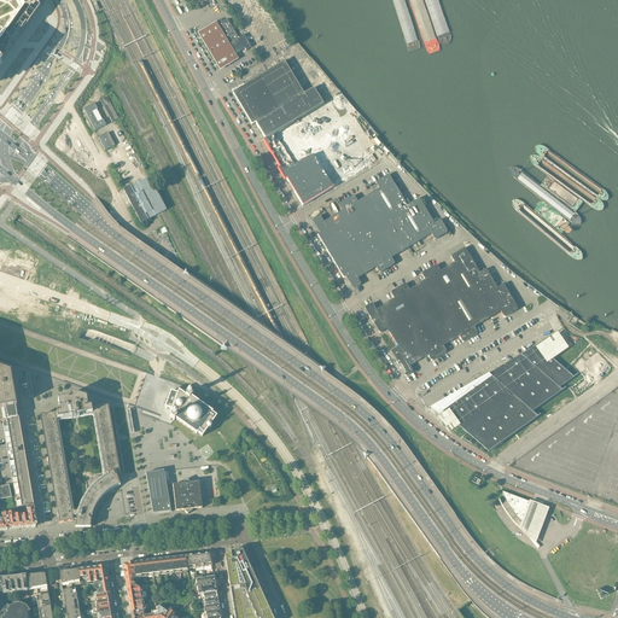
[(0,0),(0,65),(1,64),(40,9),(35,0),(0,0)]
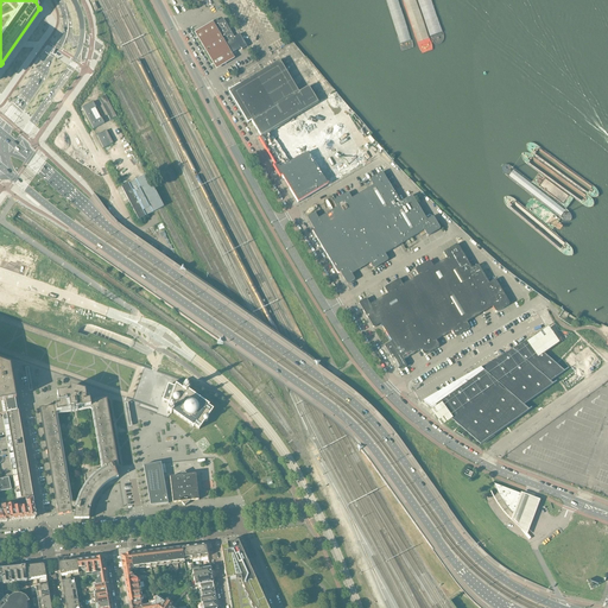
[(217,19),(213,21),(214,21),(219,30),(217,31),(222,39),(225,38),(228,43),(227,43),(226,43),(233,54),(241,49),(241,50),(247,46),(240,35),(234,37),(223,19),(219,23),(217,19)]
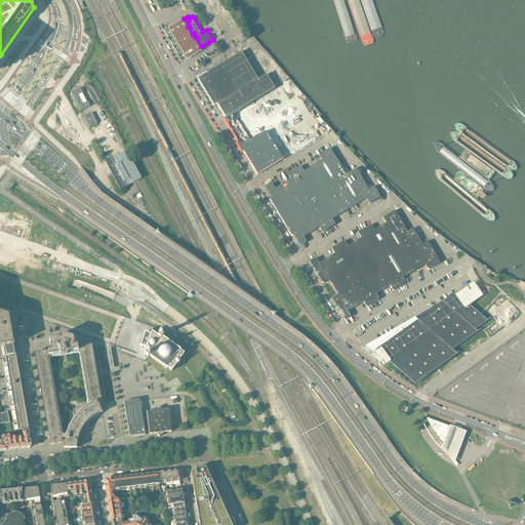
[(202,50),(184,18),(167,29),(187,61),(202,50)]
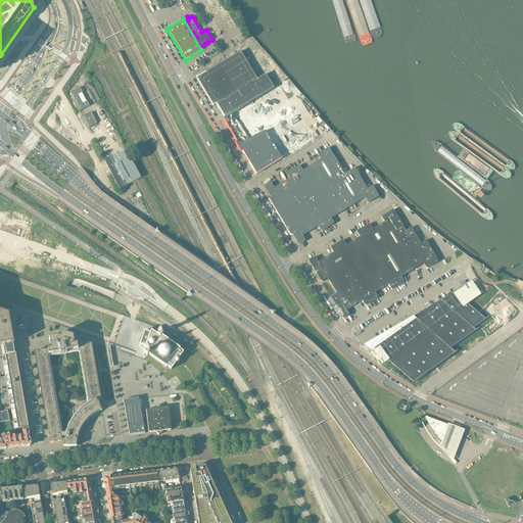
[(227,27),(233,39),(241,35),(235,22),(227,27)]
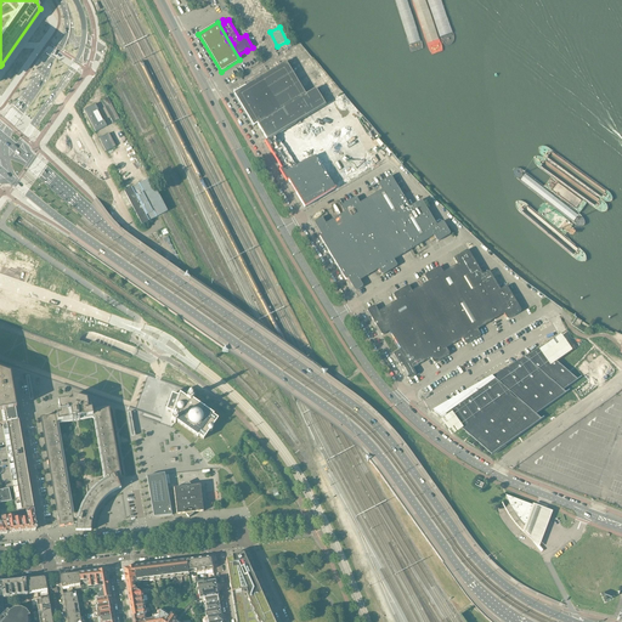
[(235,92),(233,94),(236,97),(253,126),(258,124),(267,141),(326,106),(316,89),(306,95),(286,62),(246,86),(235,92)]
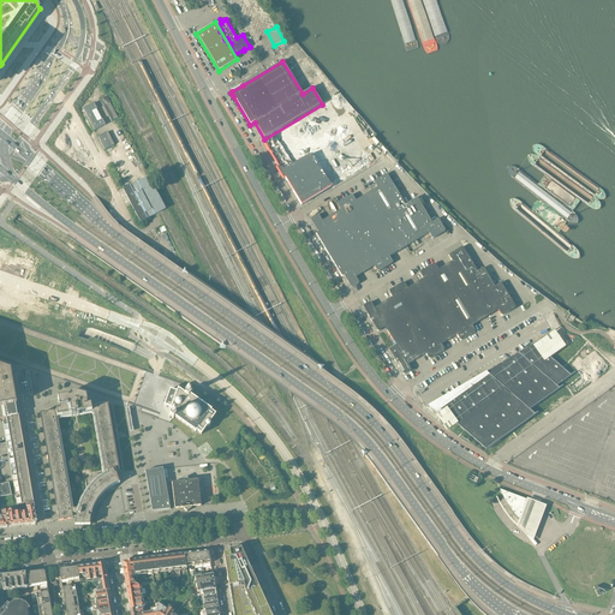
[(106,97),(100,100),(112,121),(118,119),(106,97)]
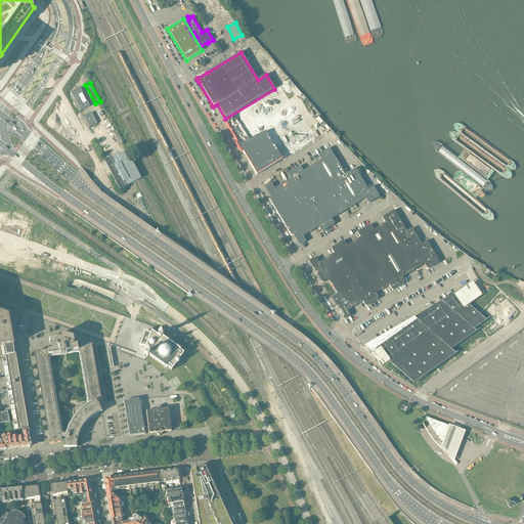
[(80,112),(90,106),(87,101),(86,102),(82,93),(83,93),(80,88),(71,93),(80,112)]
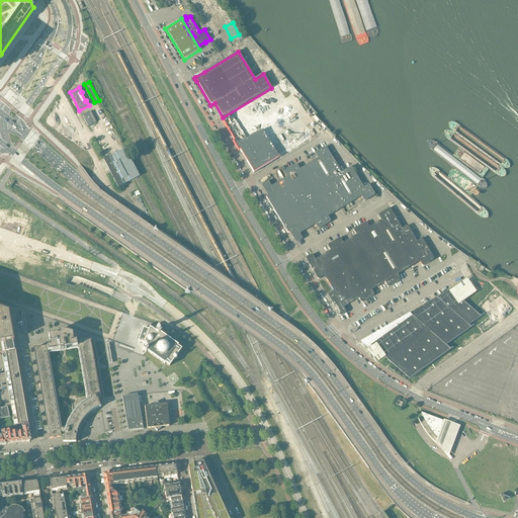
[(90,111),(82,115),(88,126),(96,122),(90,111)]
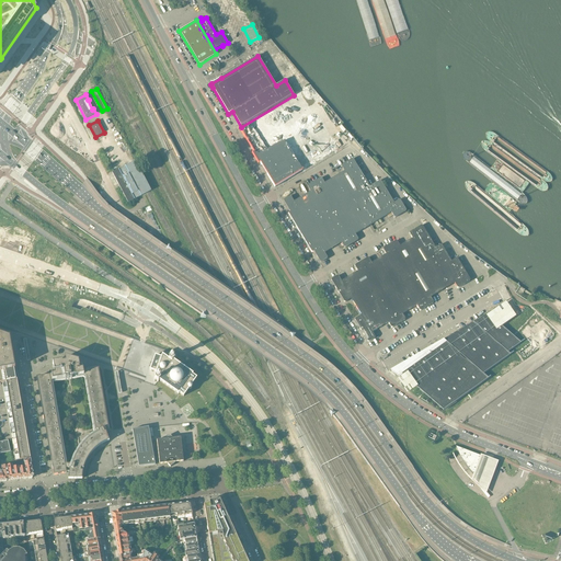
[(405,210),(400,201),(399,201),(398,201),(393,203),(380,181),(369,187),(353,160),(353,159),(352,159),(351,159),(342,165),(341,165),(341,167),(341,168),(344,171),(324,183),(321,179),(320,179),(308,185),(308,186),(308,187),(310,192),(294,202),(290,197),(289,197),(284,199),(284,201),(284,202),(289,212),(289,213),(288,213),(288,214),(288,215),(311,252),(312,252),(313,252),(320,262),(320,263),(321,263),(321,262),(327,260),(327,259),(327,258),(324,253),(341,243),(344,248),(345,248),(357,241),(357,240),(358,240),(357,239),(355,235),(391,213),(393,217),(395,218),(396,218),(405,213),(405,212),(405,210)]
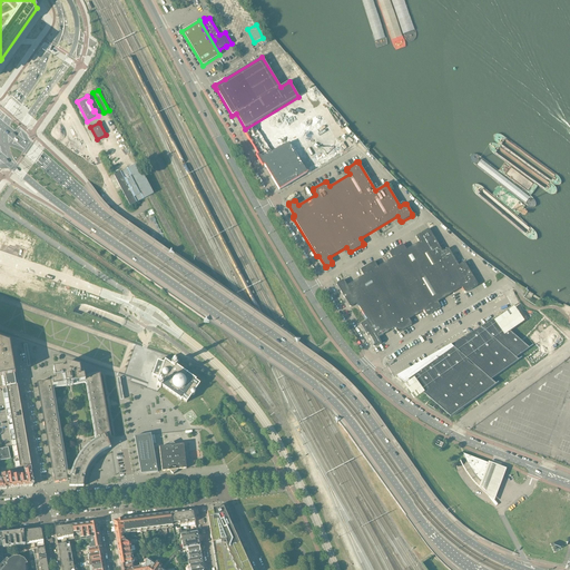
[(116,175),(115,176),(114,176),(129,204),(129,206),(130,206),(146,198),(150,195),(153,194),(154,194),(137,164),(135,165),(116,175)]
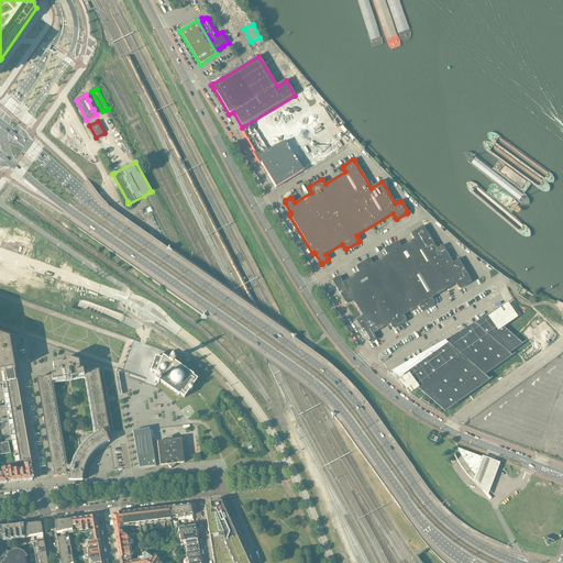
[(471,280),(459,261),(459,260),(457,260),(456,260),(452,263),(443,246),(442,246),(441,246),(437,249),(423,228),(423,227),(422,227),(421,227),(411,233),(410,234),(410,235),(411,235),(414,240),(401,247),(398,243),(398,242),(397,242),(396,242),(385,250),(384,250),(384,251),(387,255),(373,264),(371,260),(370,260),(368,260),(356,266),(356,267),(356,268),(359,273),(342,283),(340,278),(340,277),(339,277),(338,277),(333,280),(332,280),(332,282),(332,283),(344,302),(345,304),(346,304),(352,300),(362,317),(356,320),(356,321),(356,322),(368,342),(368,343),(370,343),(371,343),(375,340),(376,340),(376,339),(376,338),(373,333),(389,324),(393,329),(394,329),(406,322),(406,321),(406,320),(404,316),(418,307),(420,311),(421,311),(421,312),(422,312),(434,305),(434,304),(432,298),(455,284),(459,288),(459,289),(460,289),(461,289),(471,283),(472,283),(472,282),(471,280)]
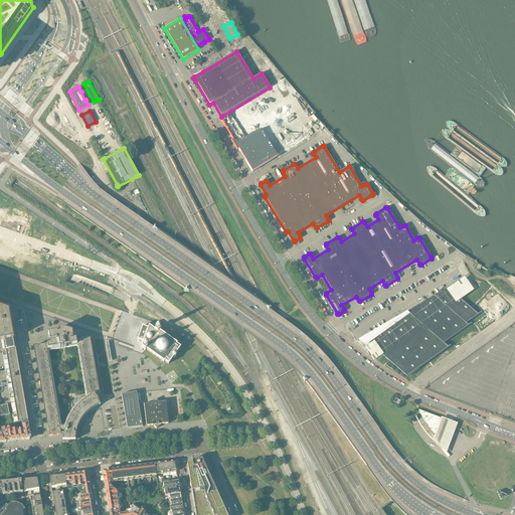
[(448,288),(359,341),(367,346),(370,344),(381,354),(407,377),(449,347),(444,343),(469,325),(467,323),(479,315),(461,299),(448,288)]
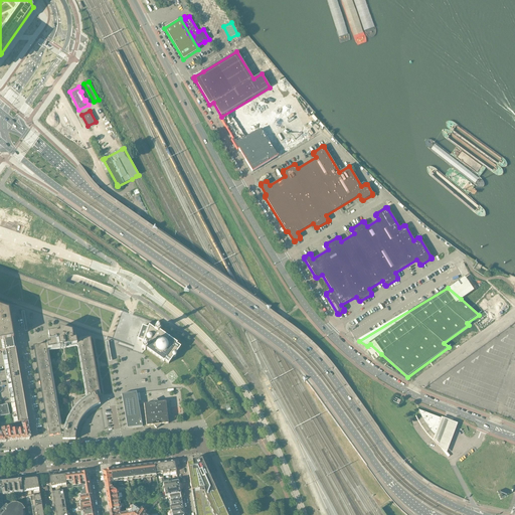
[(15,348),(9,311),(0,307),(0,351),(5,351),(5,350),(15,348)]
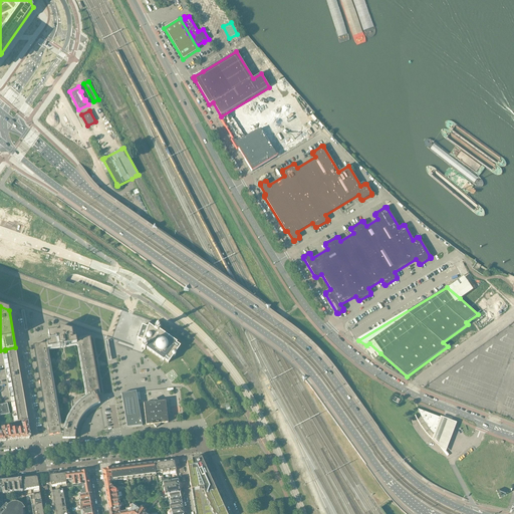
[(175,353),(180,346),(176,343),(177,343),(159,330),(160,328),(156,326),(154,329),(149,325),(148,327),(142,325),(142,327),(141,327),(137,337),(138,337),(137,339),(143,341),(142,343),(143,344),(141,347),(145,350),(146,348),(164,361),(164,360),(168,363),(173,356),(174,356),(175,356),(176,355),(176,354),(176,353),(175,353)]
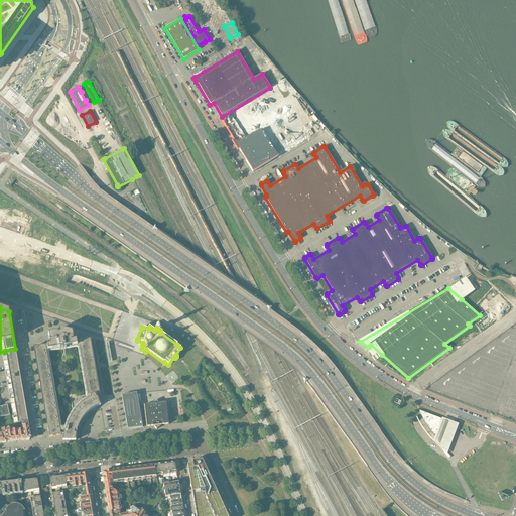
[(73,341),(73,335),(72,333),(58,330),(59,334),(57,334),(57,333),(48,335),(49,340),(49,342),(49,345),(47,345),(48,351),(77,346),(76,340),(73,341)]
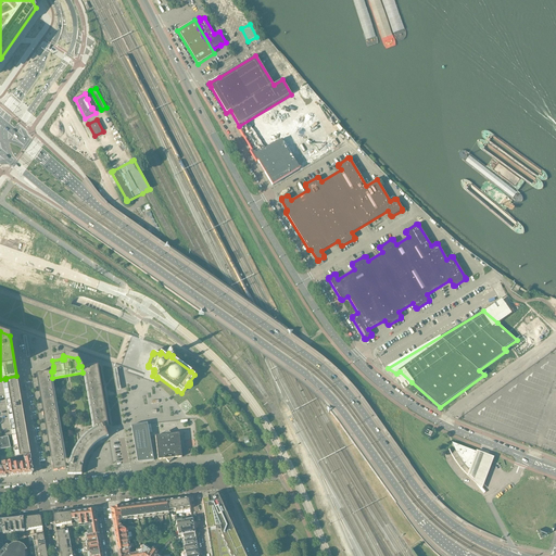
[(64,460),(50,378),(52,378),(51,371),(36,375),(48,441),(53,471),(66,469),(65,468),(68,468),(67,475),(81,475),(81,471),(81,470),(81,468),(83,466),(83,465),(83,464),(84,463),(84,462),(84,460),(85,459),(85,457),(86,456),(87,455),(88,453),(89,451),(90,450),(91,447),(92,447),(93,445),(96,444),(97,443),(99,442),(100,441),(102,440),(103,439),(105,439),(108,438),(105,431),(108,430),(108,431),(109,430),(97,364),(81,366),(83,373),(85,374),(95,426),(96,426),(98,429),(92,432),(85,438),(78,445),(74,453),(72,459),(64,460)]
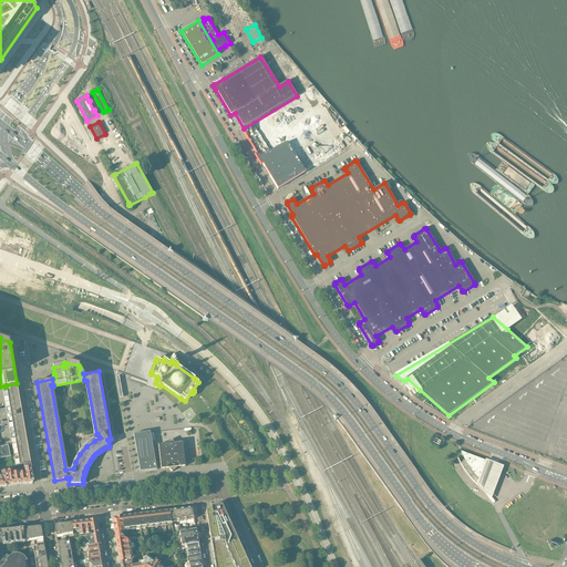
[(134,434),(141,472),(156,468),(150,433),(150,432),(134,434)]
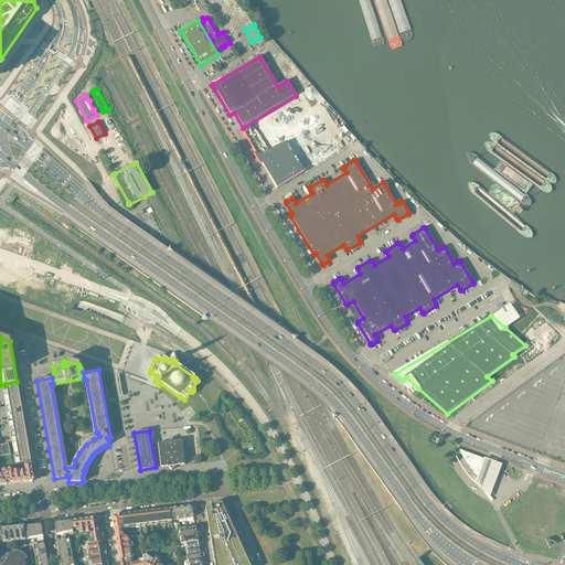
[(158,444),(160,466),(160,468),(168,467),(171,470),(177,466),(184,465),(182,440),(174,441),(171,438),(166,443),(158,444)]
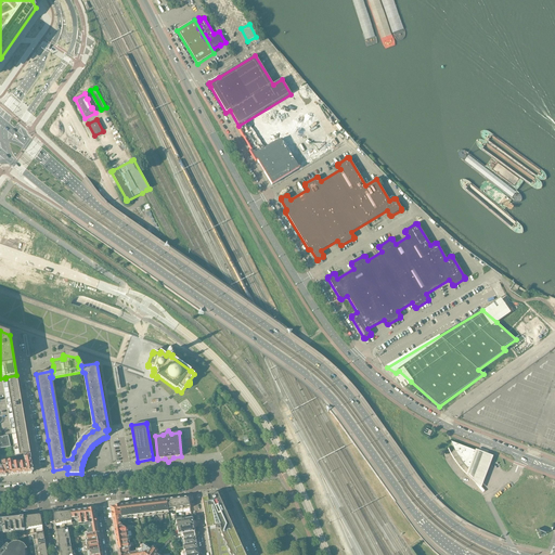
[(0,449),(10,448),(8,436),(0,437),(0,449)]
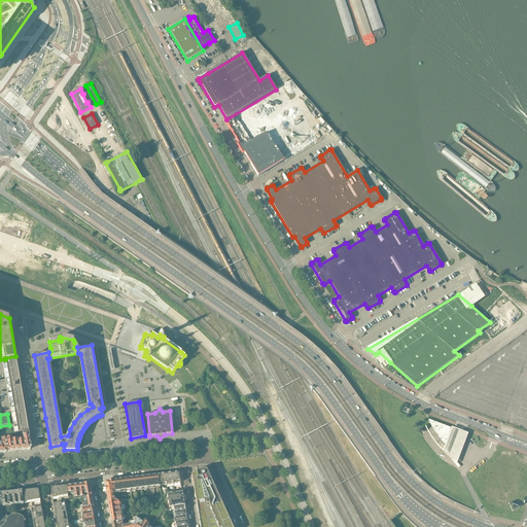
[(446,446),(452,428),(429,420),(430,423),(431,426),(432,428),(434,431),(435,433),(437,436),(441,440),(443,442),(444,444),(446,446)]
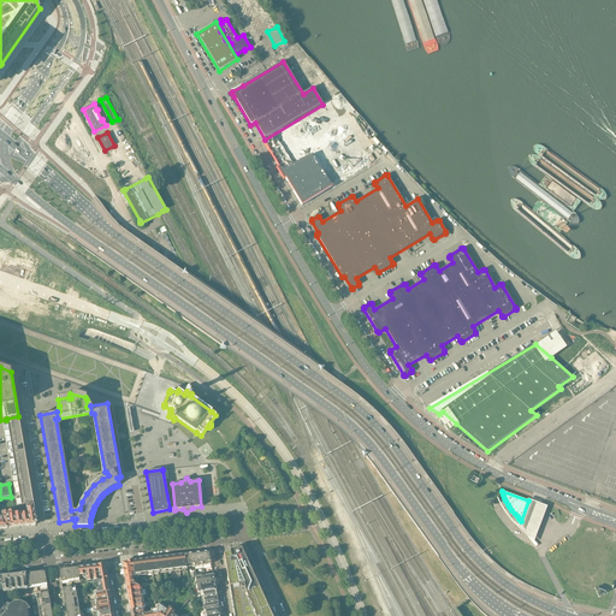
[(529,499),(528,501),(521,521),(519,527),(534,543),(540,527),(548,507),(538,503),(529,499)]
